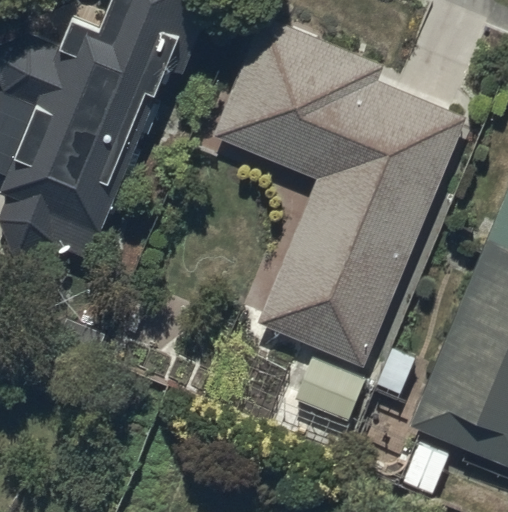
[(213,0),(111,0),(100,26),(73,15),(60,46),(0,21),(0,91),(1,92),(0,94),(0,172),(6,175),(0,189),(9,193),(0,214),(0,224),(14,260),(55,247),(101,266),(213,0)]
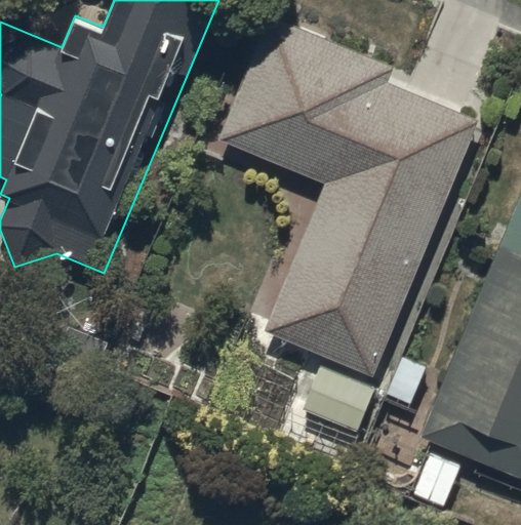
[(263,331),(372,376),(479,121),(387,82),(393,67),(271,16),(219,140),(324,184),(263,331)]
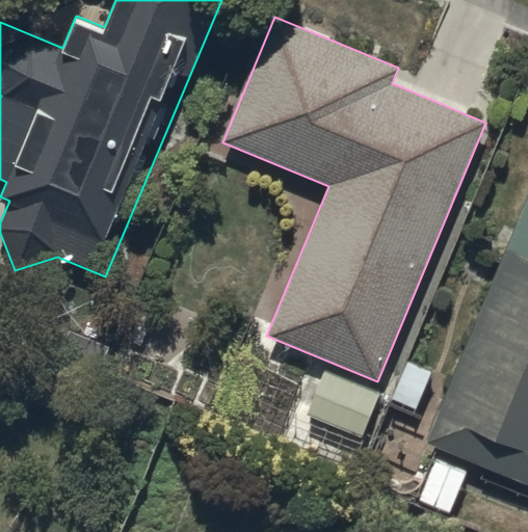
[(527,197),(425,443),(527,484),(527,197)]
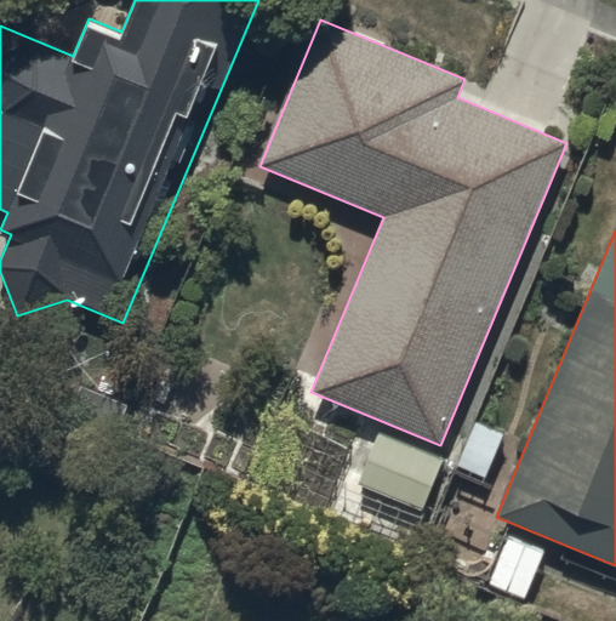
[(358,483),(421,510),(443,460),(378,432),(358,483)]
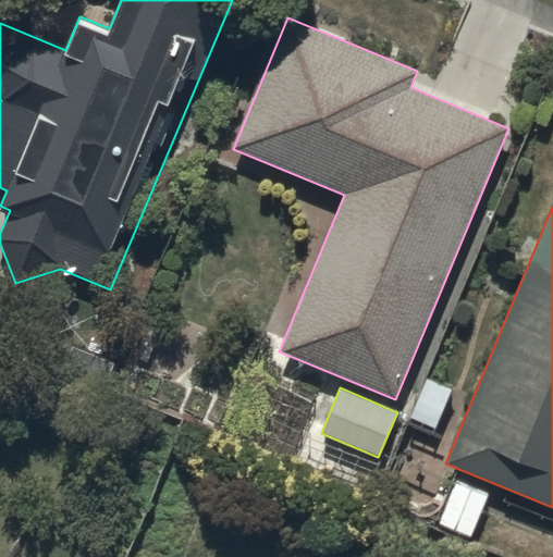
[(438,524),(470,537),(488,493),(455,480),(438,524)]
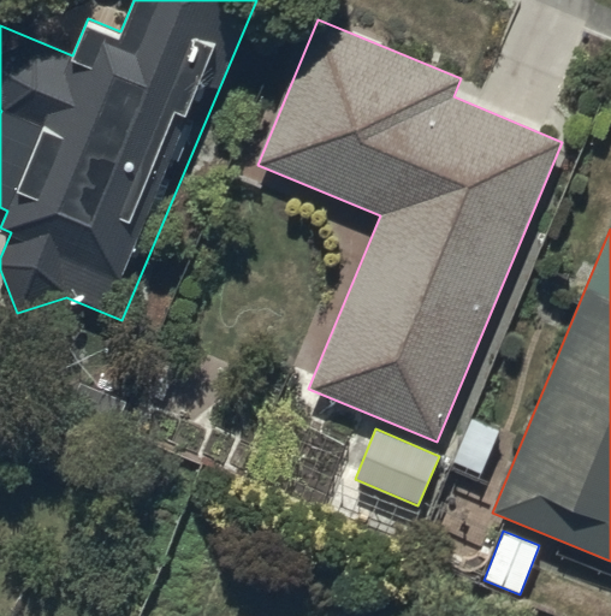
All buildings are outlined.
